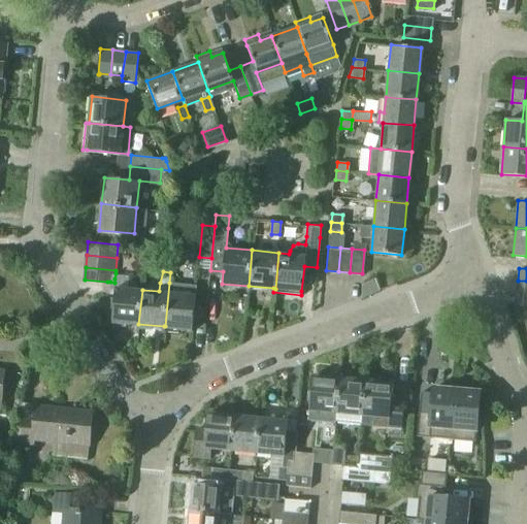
[(526,281),(518,281),(517,293),(526,293),(526,281)]
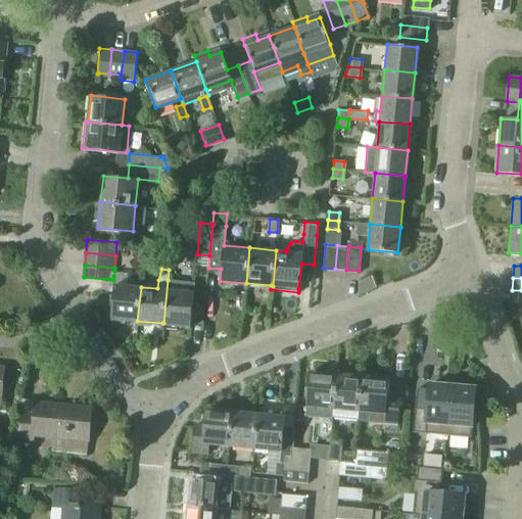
[(194,282),(168,280),(163,323),(162,323),(162,327),(163,328),(163,327),(177,328),(177,325),(190,326),(193,292),(194,282)]
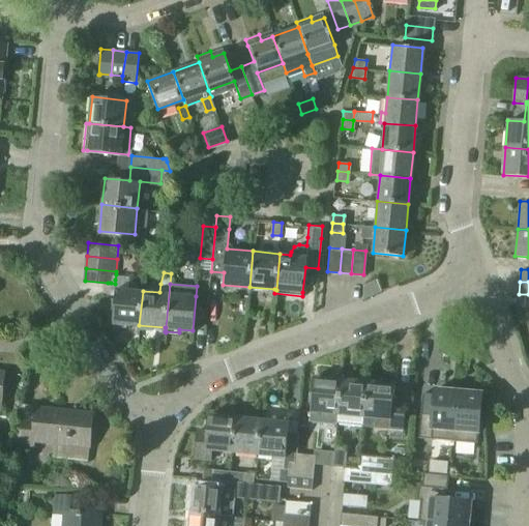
[(139,325),(143,291),(116,288),(113,323),(139,325)]
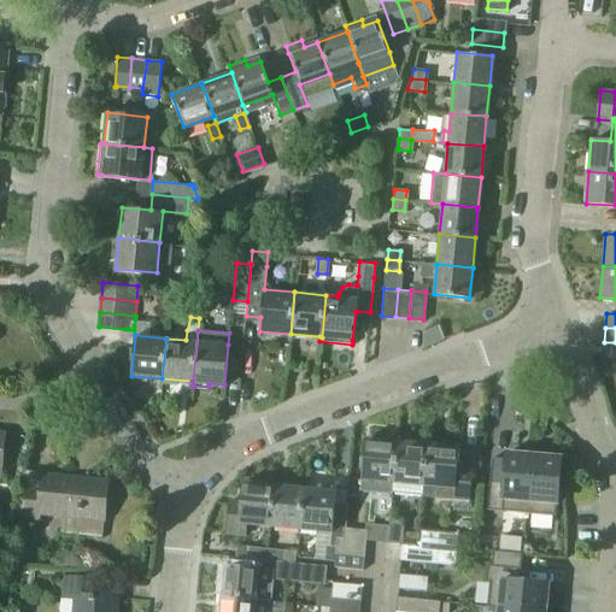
[(610,358),(615,358),(615,342),(604,342),(603,357),(610,358)]
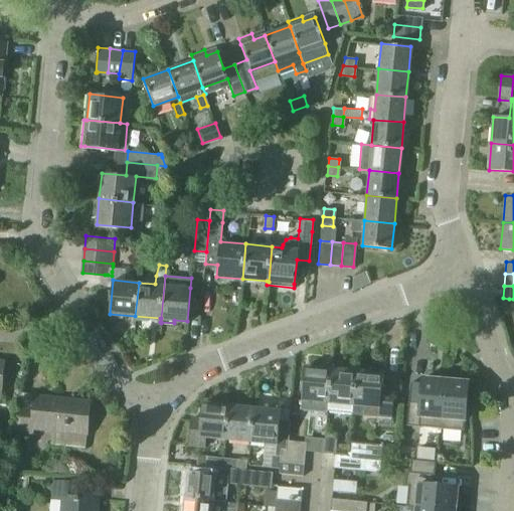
[(356,367),(331,365),(330,369),(327,402),(327,410),(352,412),(353,405),(356,371),(356,367)]
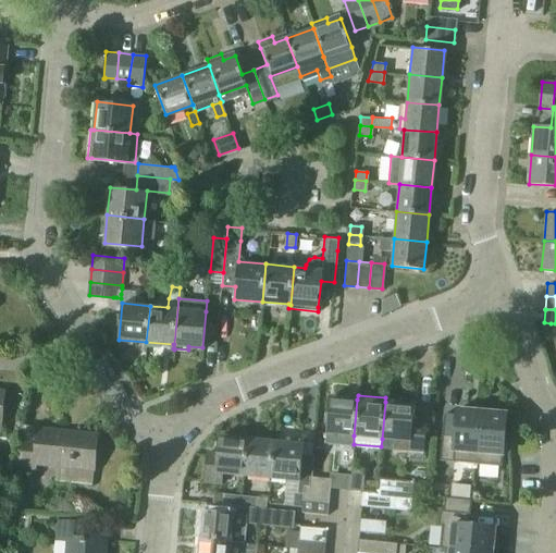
[(337,443),(337,434),(354,435),(357,400),(329,397),(325,433),(324,433),(324,442),(337,443)]
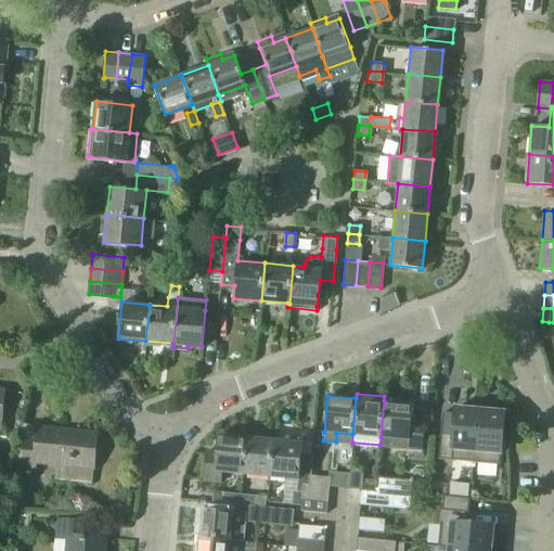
[(407,448),(409,448),(421,449),(422,450),(425,421),(411,419),(412,404),(384,400),(381,437),(408,439),(407,448)]
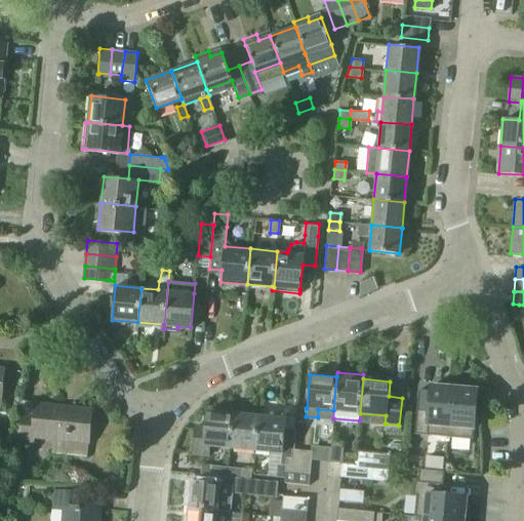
[(430,384),(428,409),(416,408),(413,432),(449,435),(453,386),(430,384)]
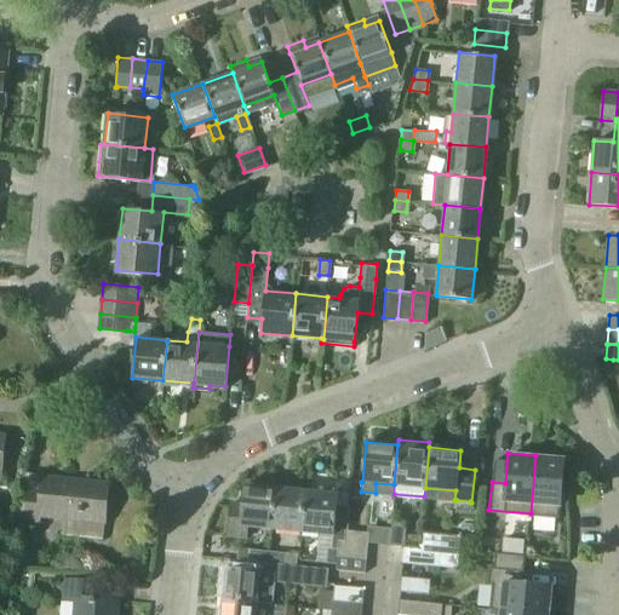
[(536,455),(531,513),(557,516),(562,458),(536,455)]
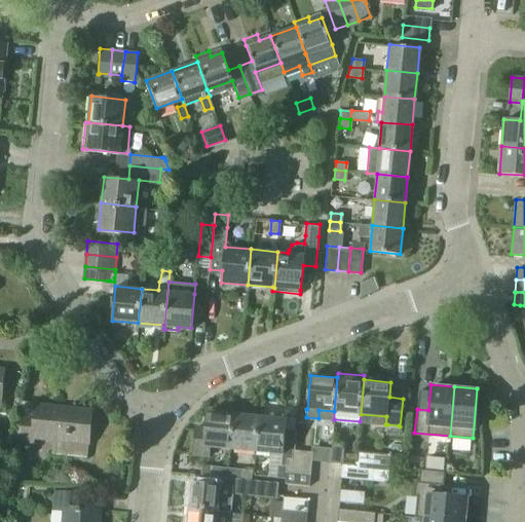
[(32,441),(33,436),(88,442),(91,409),(35,403),(34,414),(21,413),(17,440),(32,441)]
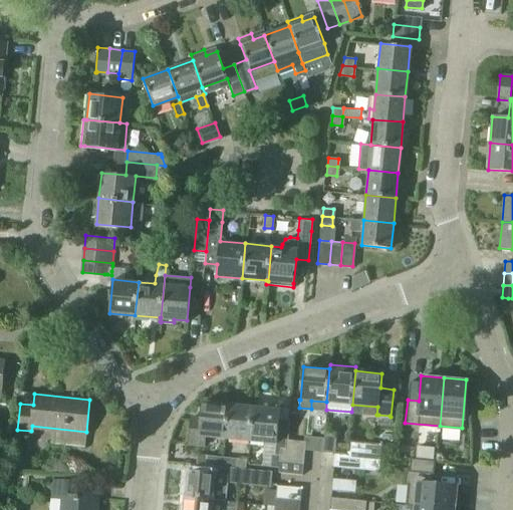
[(225,438),(228,405),(202,402),(201,418),(191,417),(189,443),(203,445),(204,436),(225,438)]
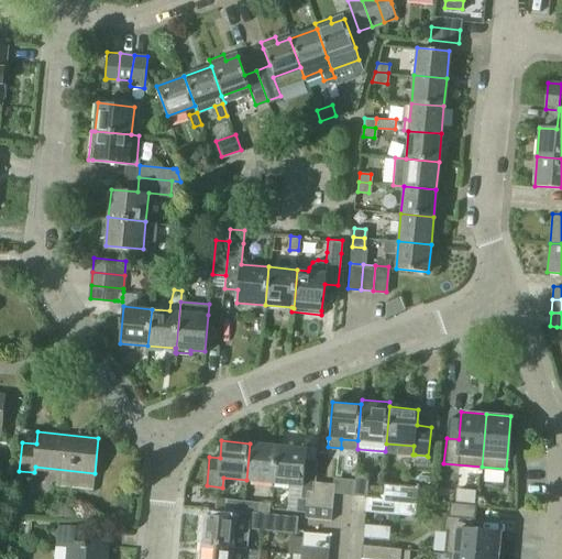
[(250,444),(246,480),(275,482),(278,446),(250,444)]
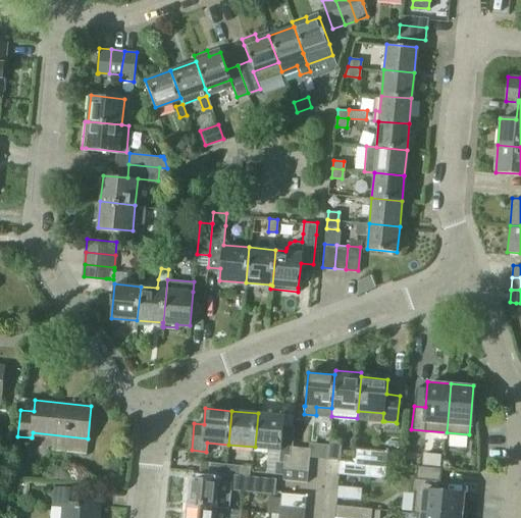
[(270,414),(258,413),(255,447),(280,450),(279,461),(276,461),(274,473),(283,473),(282,478),(306,481),(308,469),(283,466),(284,455),(290,455),(290,447),(292,447),(293,447),(295,427),(283,426),(284,416),(282,416),(282,412),(270,411),(270,414)]
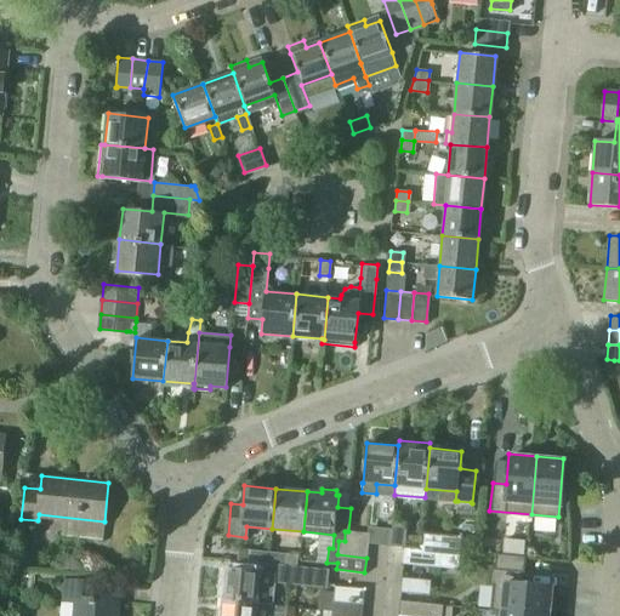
[(404,547),(405,547),(407,535),(408,523),(392,522),(391,535),(390,545),(400,546),(404,547)]
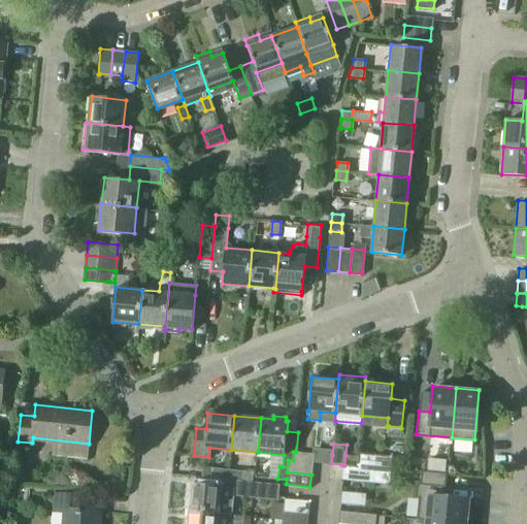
[(287,471),(311,475),(313,461),(331,463),(332,455),(296,452),(295,452),(293,452),(293,460),(288,460),(287,471)]
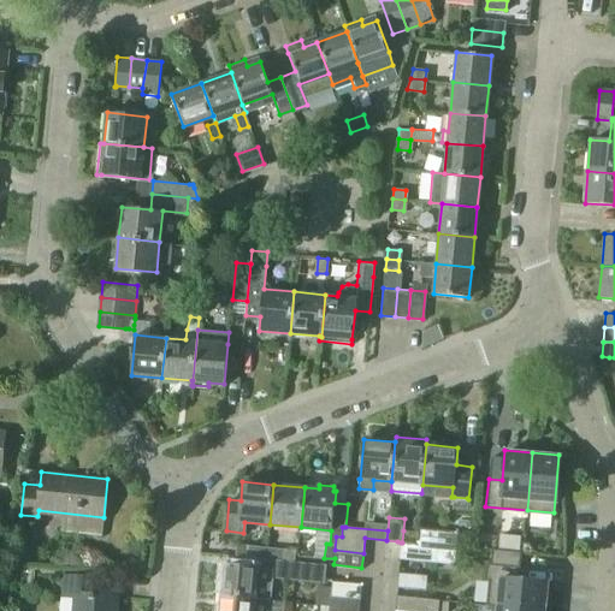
[(401,543),(400,558),(437,562),(438,549),(451,550),(453,529),(426,527),(418,532),(417,544),(402,543),(401,543)]
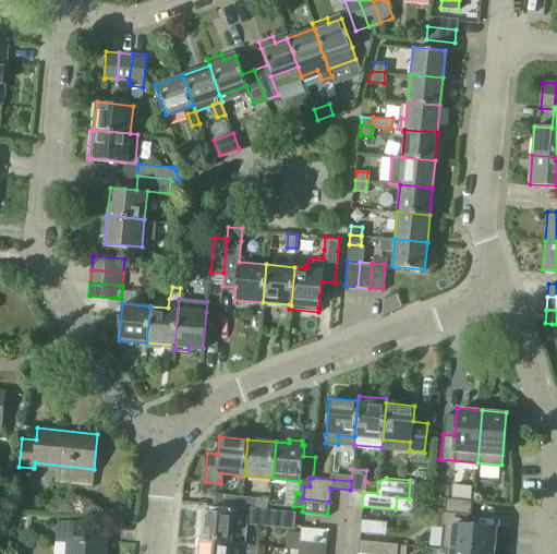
[(364,492),(377,493),(378,482),(365,481),(364,492)]
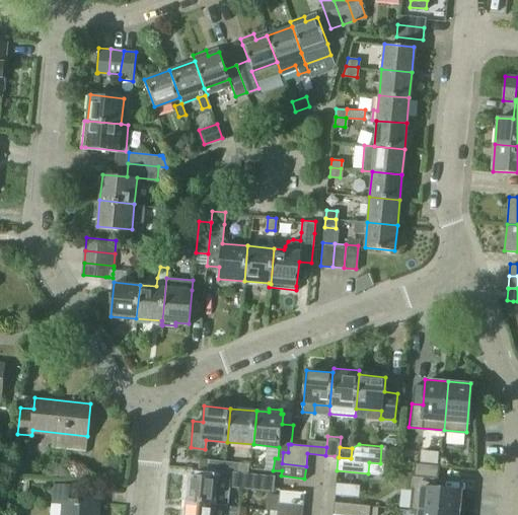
[(13,458),(12,470),(25,471),(26,459),(13,458)]
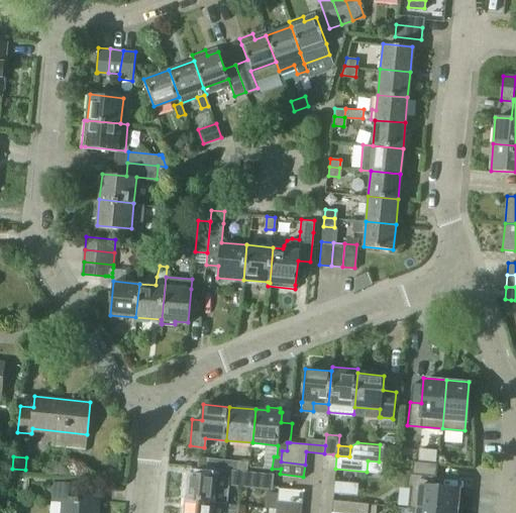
[(206,467),(207,457),(195,456),(194,466),(206,467)]
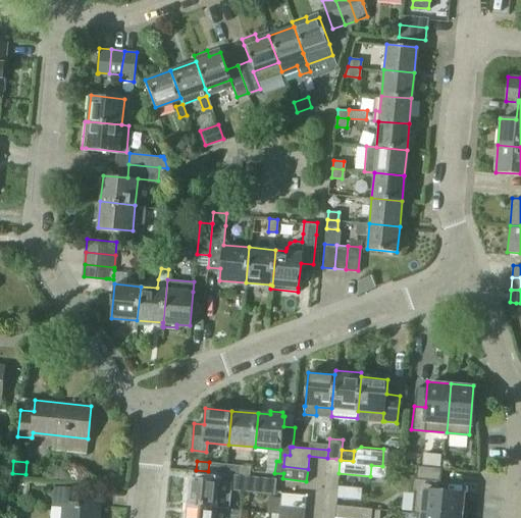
[(209,462),(208,471),(226,473),(226,463),(222,463),(209,462)]
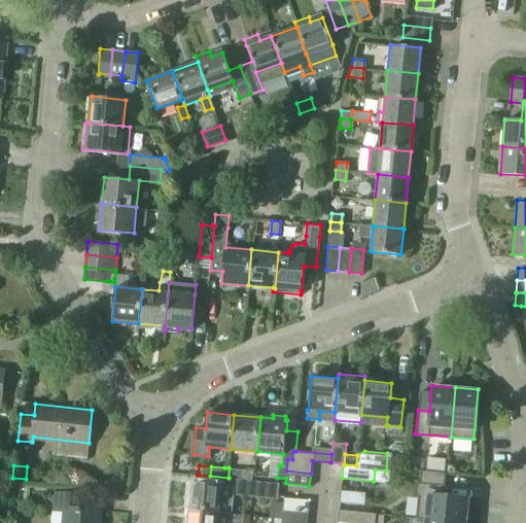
[(242,468),(229,467),(229,478),(234,478),(241,479),(242,468)]
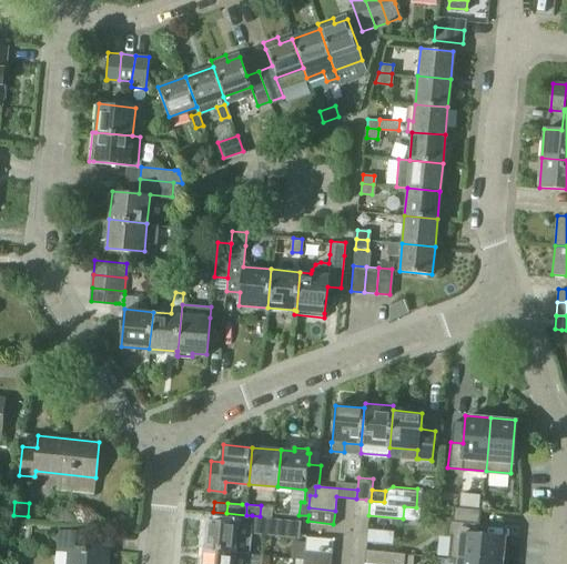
[(453,505),(452,519),(447,519),(446,534),(451,535),(447,557),(453,559),(500,563),(504,537),(477,534),(479,509),(453,505)]
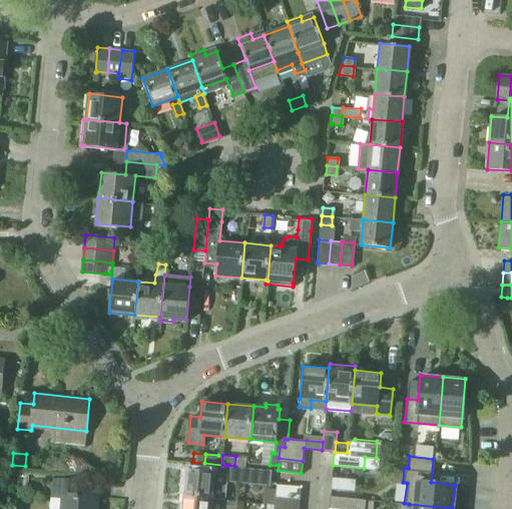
[(186,470),(186,475),(184,495),(224,499),(226,481),(262,484),(270,485),(271,469),(263,469),(244,467),(234,466),(227,465),(226,474),(214,473),(186,470)]
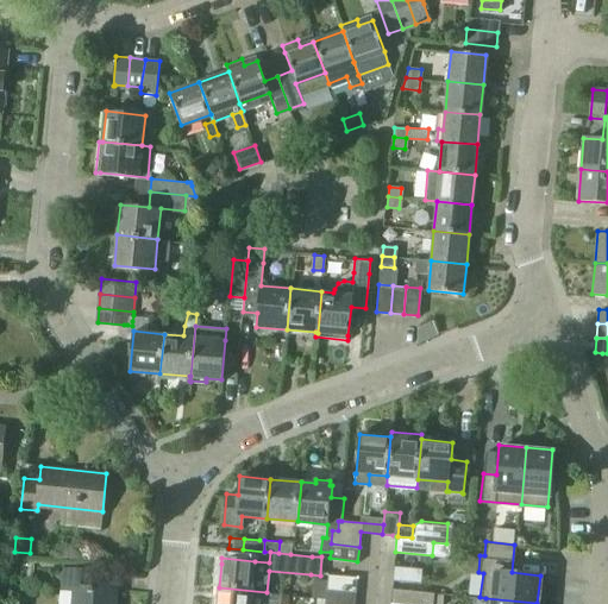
[(393,565),(392,579),(394,579),(420,582),(421,570),(421,567),(393,565)]
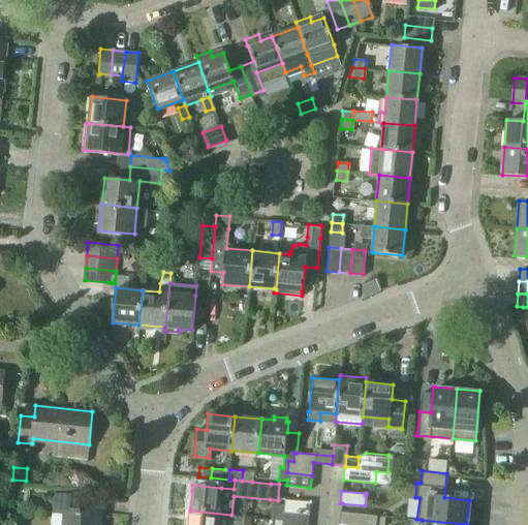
[(80,495),(54,492),(52,510),(65,511),(63,524),(98,524),(99,513),(79,511),(80,495)]
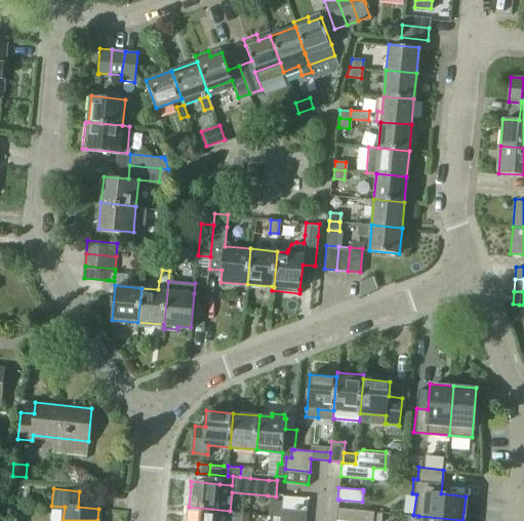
[(307,497),(283,495),(282,508),(306,510),(307,497)]
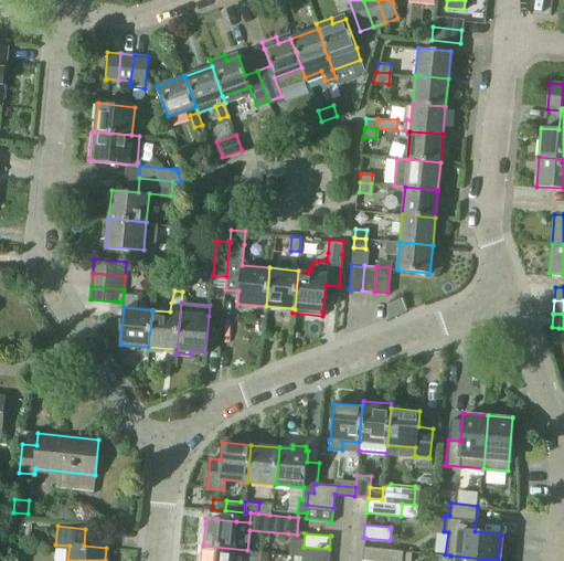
[(246,560),(246,559),(265,560),(266,560),(267,552),(247,550),(203,546),(201,560),(246,560)]
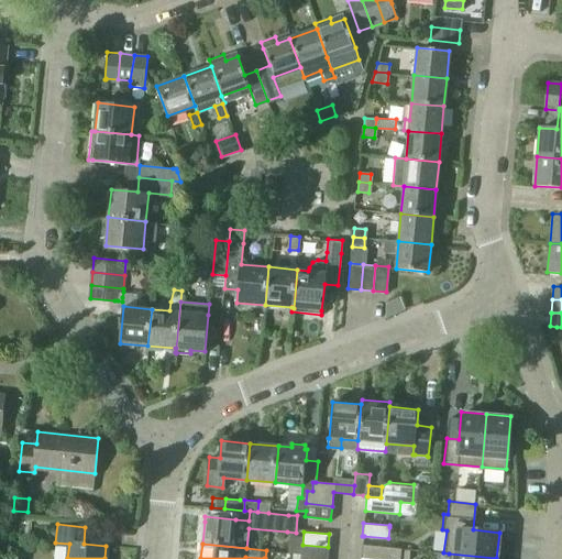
[(400,548),(400,547),(364,544),(362,544),(361,556),(363,557),(388,558),(399,558),(408,558),(409,549),(400,548)]
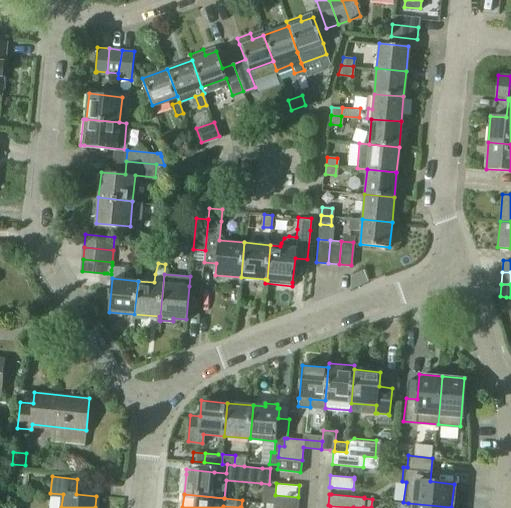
[(274,507),(287,507),(296,507),(298,497),(275,495),(274,503),(274,507)]
